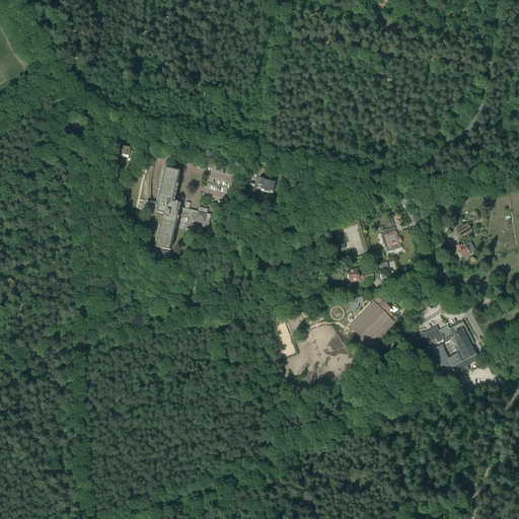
[(134,152),(131,151),(131,148),(123,146),(121,154),(129,156),(129,159),(132,160),(134,152)]
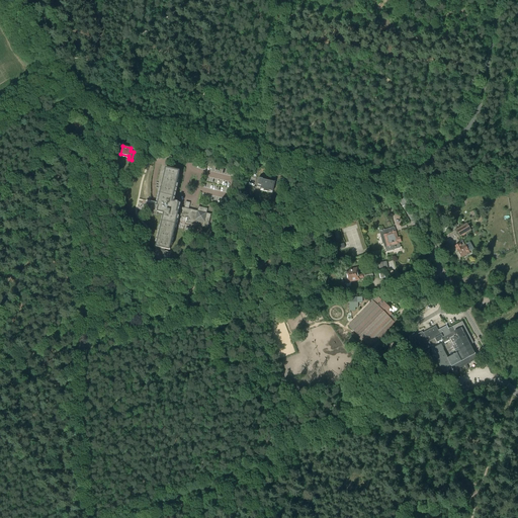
[(166,169),(157,205),(146,202),(144,211),(157,214),(158,212),(164,213),(156,247),(159,248),(158,250),(156,249),(155,255),(164,257),(166,251),(164,251),(165,249),(170,250),(178,217),(186,219),(186,222),(190,223),(191,220),(195,221),(194,225),(203,227),(204,223),(208,224),(210,214),(206,213),(207,209),(198,207),(197,211),(188,209),(189,207),(185,206),(184,208),(178,207),(179,203),(178,203),(178,202),(176,202),(175,202),(173,202),(180,172),(166,169)]
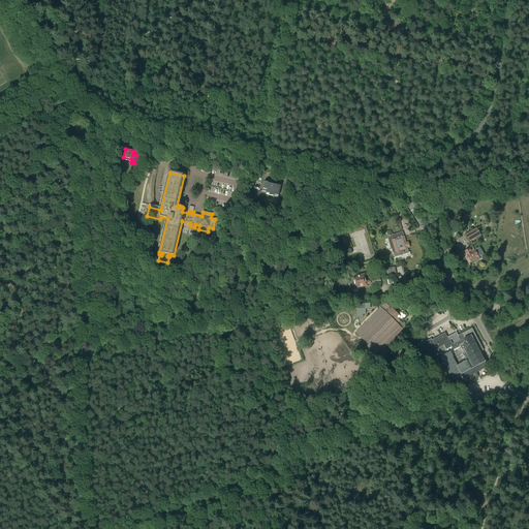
[(281,186),(265,182),(261,191),(266,192),(266,194),(274,196),(274,195),(278,196),(281,186)]
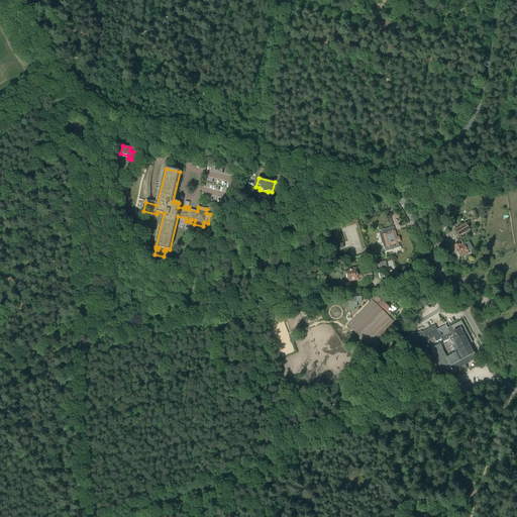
[(459,236),(470,230),(466,223),(455,229),(459,236)]
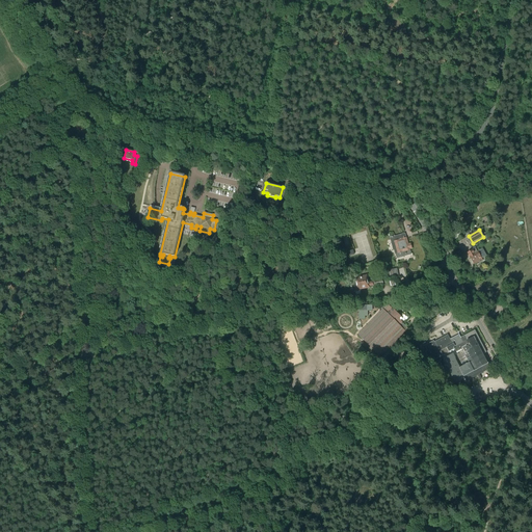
[(401,235),(395,237),(395,236),(390,237),(393,250),(394,250),(395,255),(396,255),(397,259),(410,255),(409,249),(411,248),(410,244),(408,244),(406,238),(402,239),(401,235)]
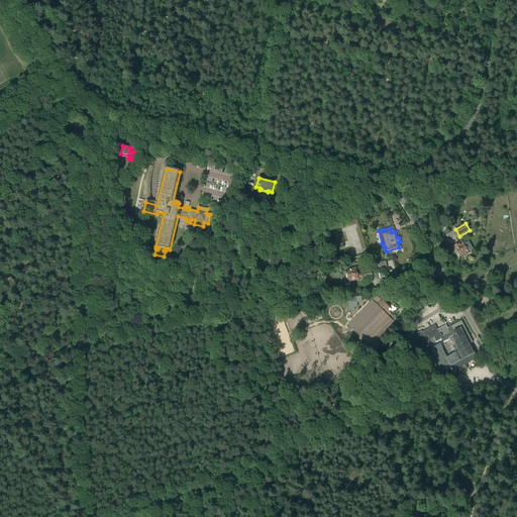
[(454,246),(455,249),(456,249),(460,256),(466,253),(467,254),(469,253),(464,245),(462,242),(461,240),(458,242),(458,243),(454,245),(454,246)]
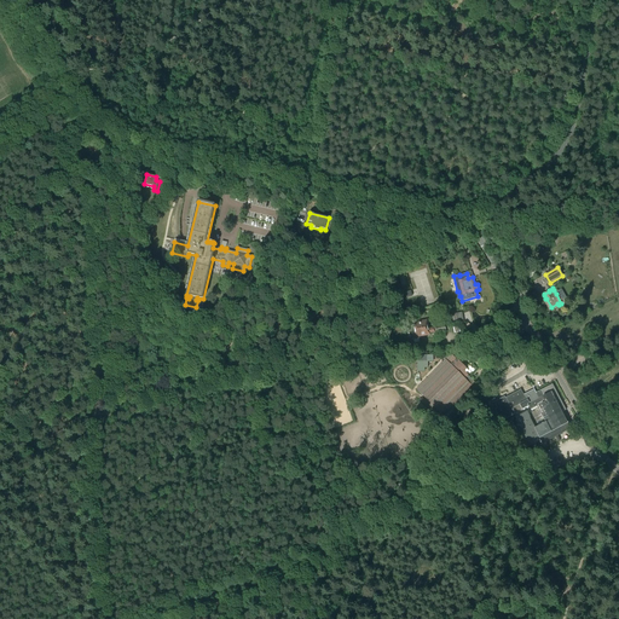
[(447,316),(450,323),(450,324),(463,320),(462,312),(447,316)]
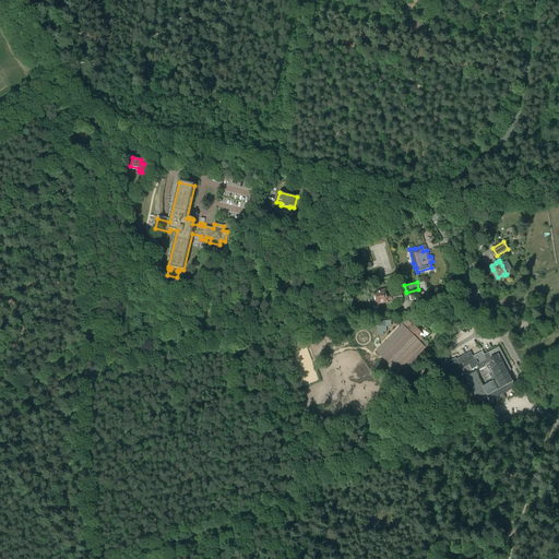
[(372,293),(376,306),(388,302),(388,301),(403,298),(402,294),(400,294),(399,290),(392,292),(393,296),(387,297),(385,289),(372,293)]
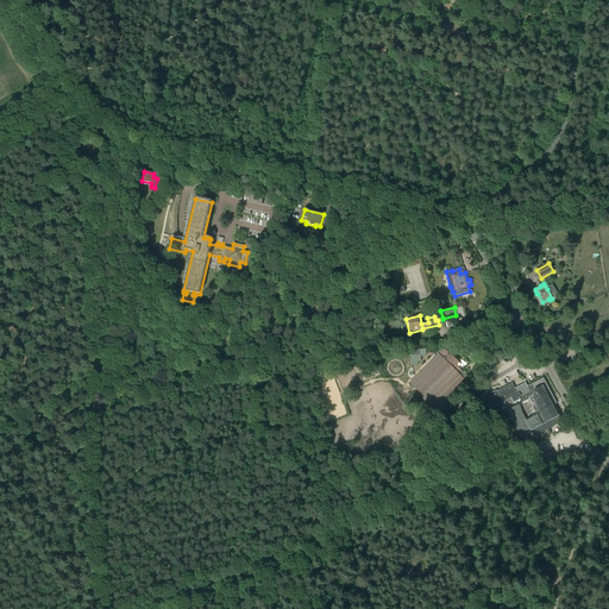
[(450,353),(449,353),(444,349),(409,383),(427,401),(429,399),(437,407),(468,377),(460,370),(460,369),(458,368),(459,366),(459,363),(450,353)]
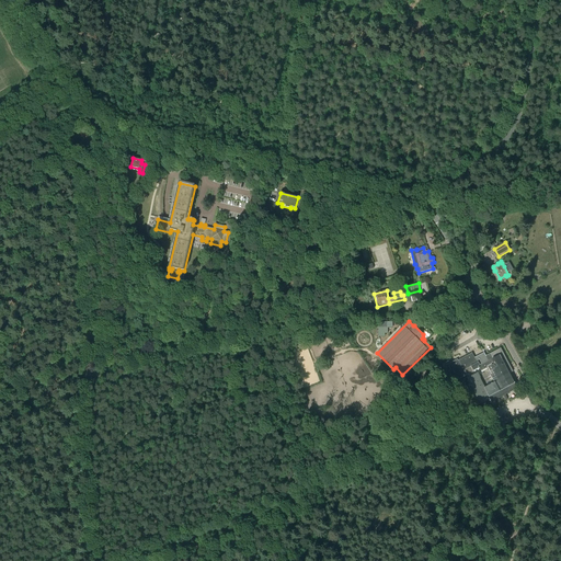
[(385,336),(385,333),(385,328),(392,328),(392,322),(379,322),(379,336),(385,336)]
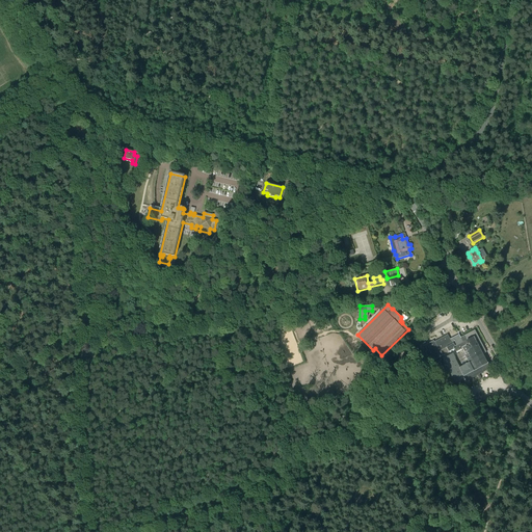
[(482,354),(486,352),(475,330),(460,338),(459,335),(450,340),(447,336),(434,342),(433,341),(424,346),(427,351),(425,352),(430,363),(449,353),(449,352),(454,349),(456,352),(461,350),(462,352),(459,353),(464,362),(467,361),(469,364),(459,369),(454,360),(455,360),(452,354),(443,360),(455,383),(457,382),(459,386),(461,384),(460,381),(462,379),(462,378),(463,377),(467,382),(479,375),(490,369),(488,364),(487,363),(487,364),(482,354)]
